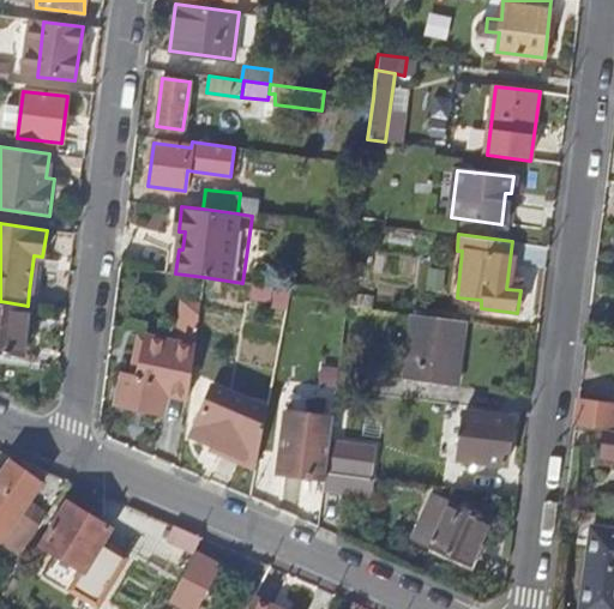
[(270,287),(251,284),(248,297),(268,301),(270,287)]
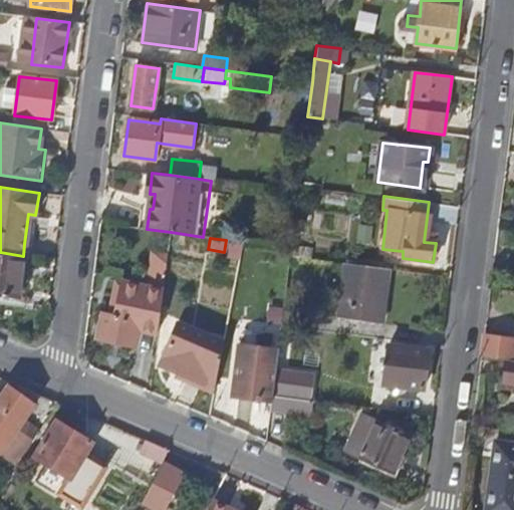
[(238,259),(241,242),(226,240),(224,252),(224,257),(238,259)]
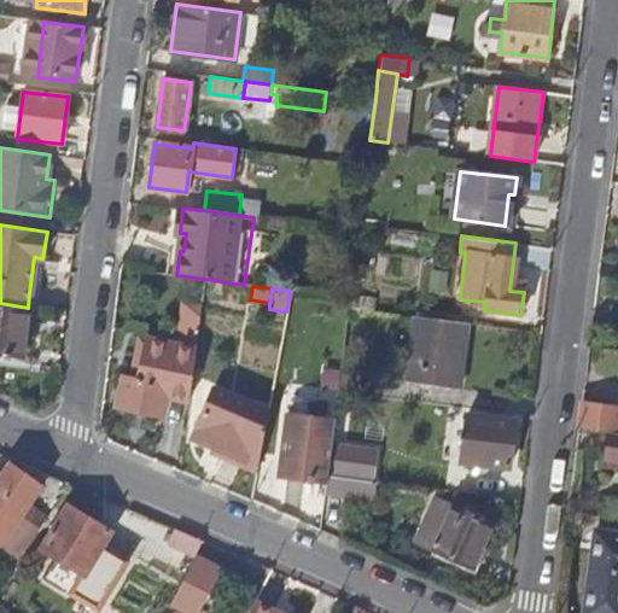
[(0,356),(22,360),(28,308),(0,303),(0,356)]
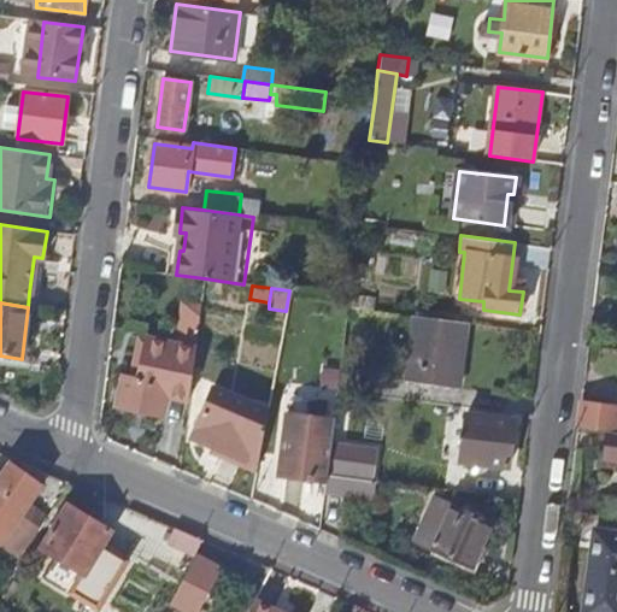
[(181,342),(197,346),(201,306),(193,306),(192,324),(183,323),(181,342)]
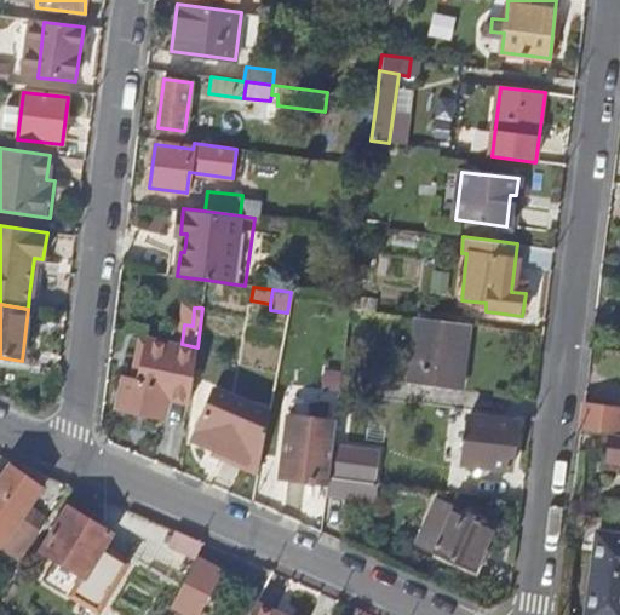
[(468,325),(414,317),(406,385),(459,392),(468,325)]
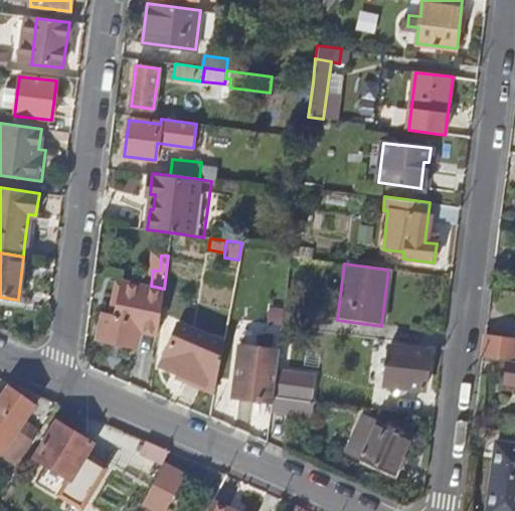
[(158,335),(163,292),(123,283),(115,318),(105,315),(99,338),(135,346),(138,331),(158,335)]
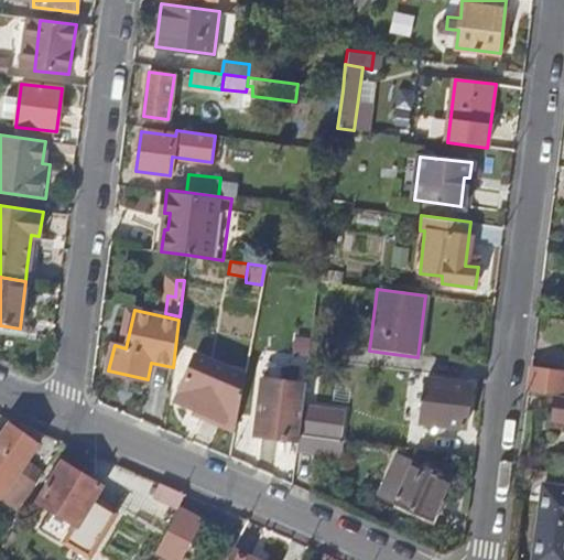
[(310,342),(307,357),(339,362),(340,346),(310,342)]
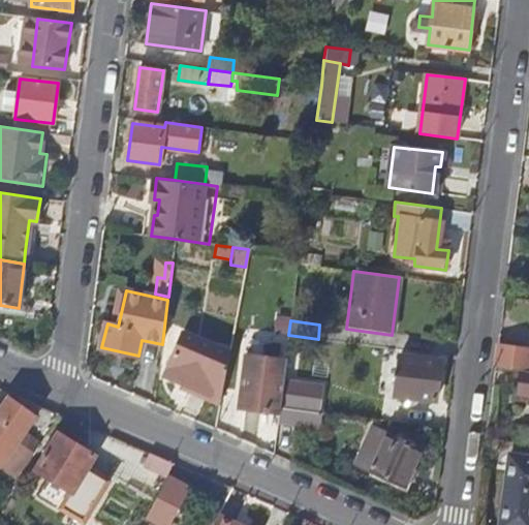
[(219,398),(228,348),(215,345),(183,331),(164,374),(219,398)]
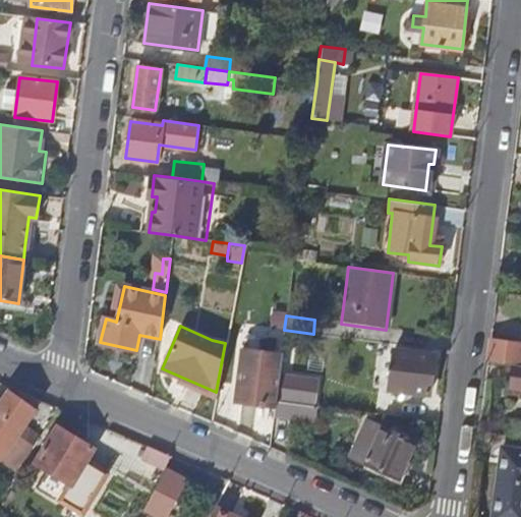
[(520,345),(488,341),(485,362),(509,366),(519,366),(520,353),(520,345)]
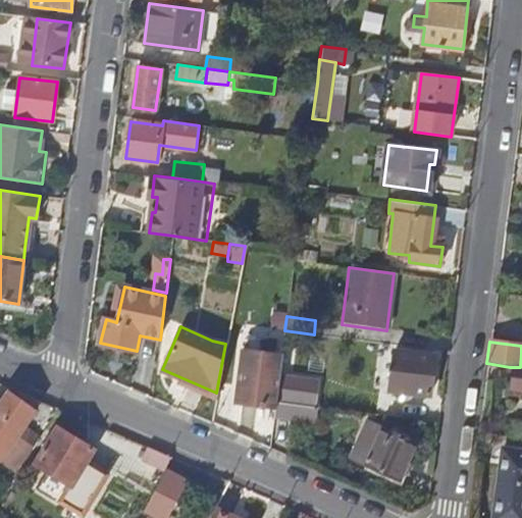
[(278,375),(281,353),(241,348),(233,404),(274,409),(275,401),(278,375)]
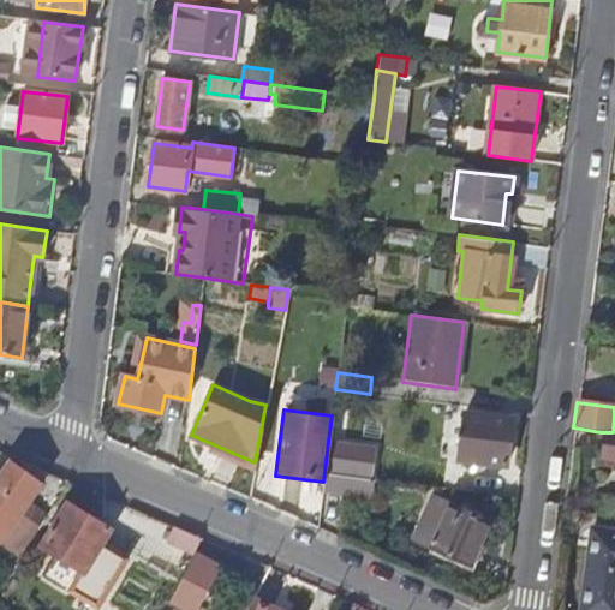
[(457,461),(503,467),(509,419),(463,413),(457,461)]
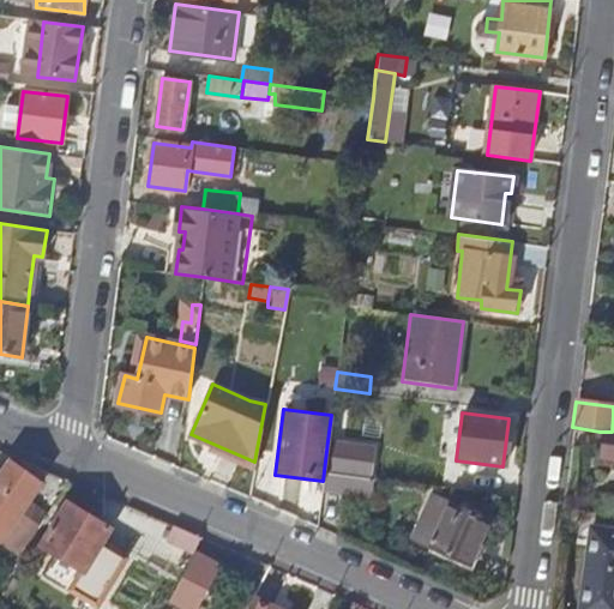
[(613,432),(612,432),(600,432),(597,456),(613,457),(613,432)]
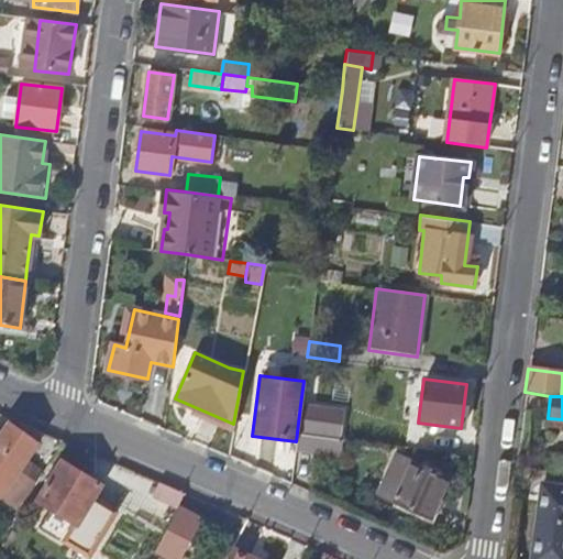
[(300,405),(297,433),(296,441),(295,449),(313,451),(316,436),(337,438),(341,410),(300,405)]
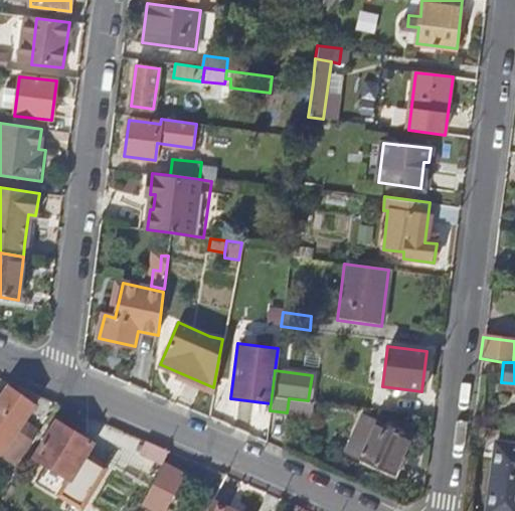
[(13,442),(29,453),(38,439),(22,428),(32,411),(6,395),(0,404),(0,448),(6,452),(13,442)]
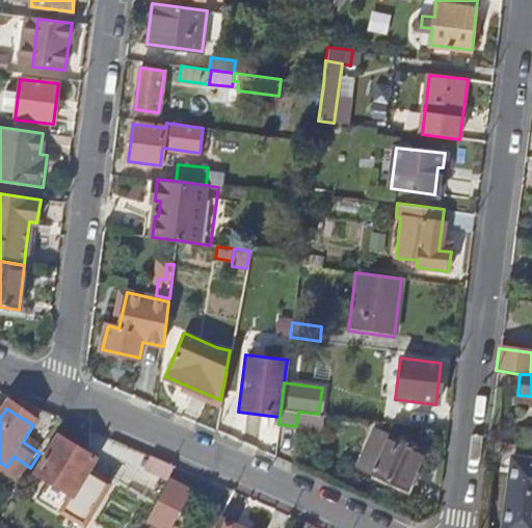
[(298,412),(296,426),(320,429),(322,415),(318,414),(298,412)]
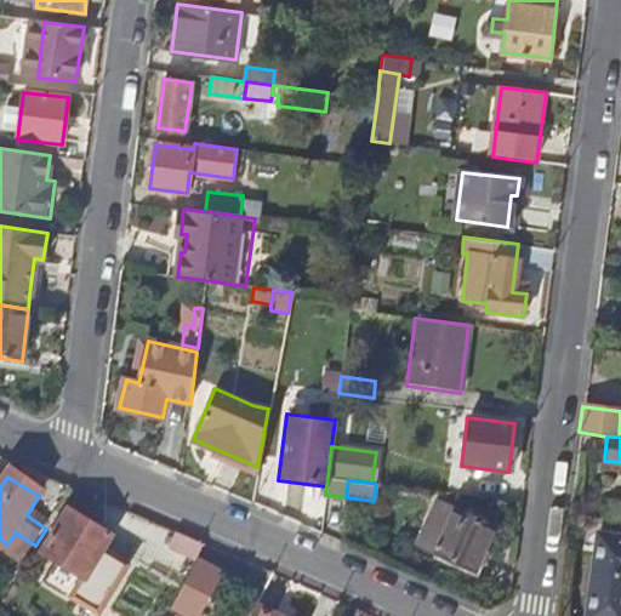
[(453,507),(448,505),(444,505),(442,503),(438,503),(433,505),(432,505),(414,545),(472,571),(493,526),(453,507)]
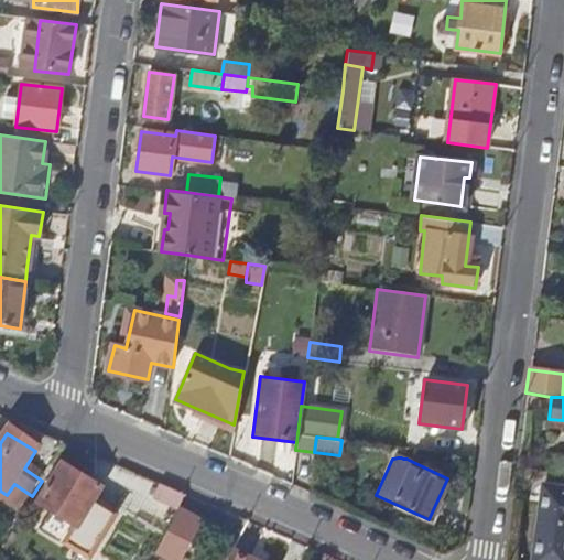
[(38,506),(76,530),(100,492),(63,467),(38,506)]
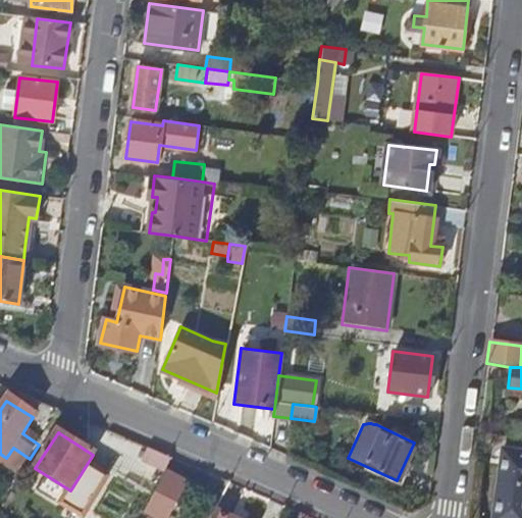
[(521,517),(521,453),(502,451),(492,517),(521,517)]
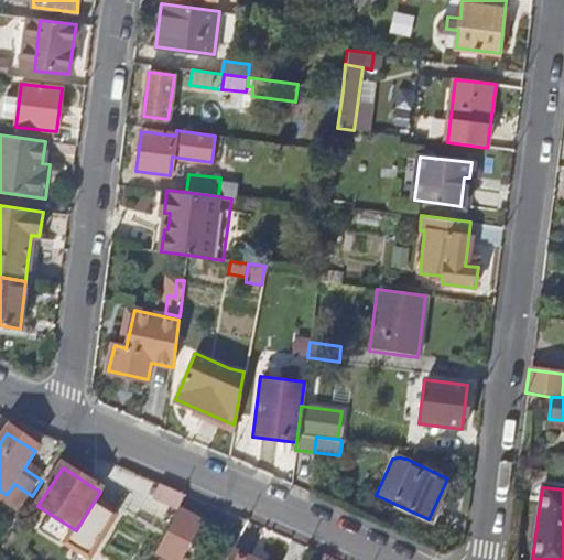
[(158,558),(160,559),(183,559),(202,527),(181,515),(158,558)]
